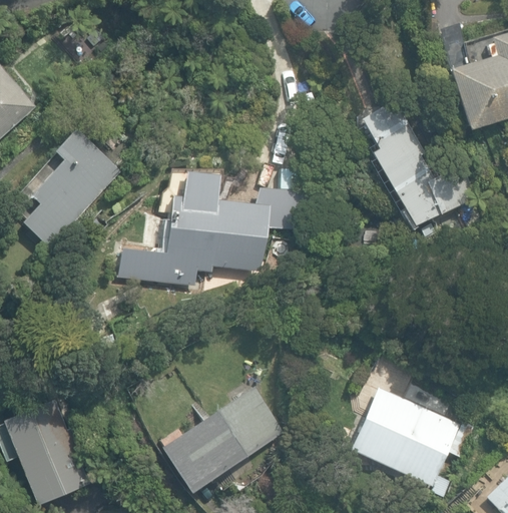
[(507,31),(470,44),(463,23),(440,31),(452,65),(446,68),(468,132),(507,118),(507,31)]
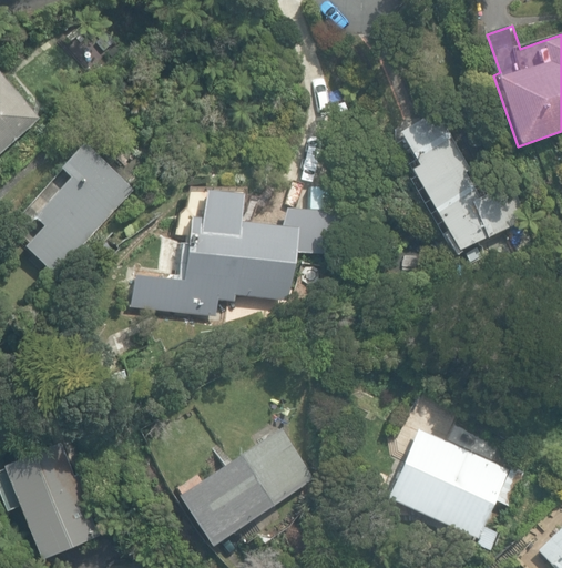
[(0,158),(44,120),(1,71),(0,71),(0,158)]
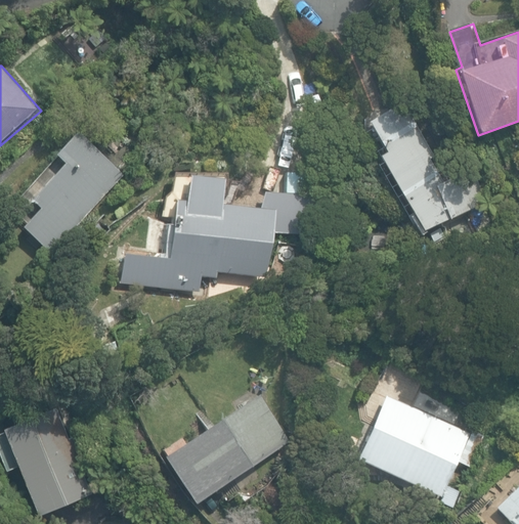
[(379,157),(423,231),(451,220),(489,203),(476,168),(450,179),(404,101),(369,122),(386,153),(379,157)]
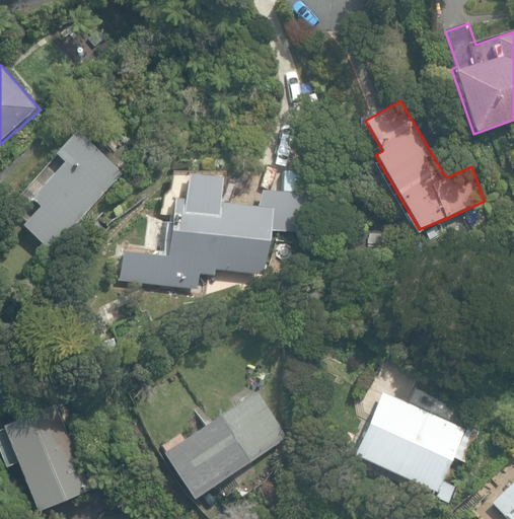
[(23,229),(54,254),(125,171),(76,129),(54,155),(63,162),(29,201),(41,210),(23,229)]
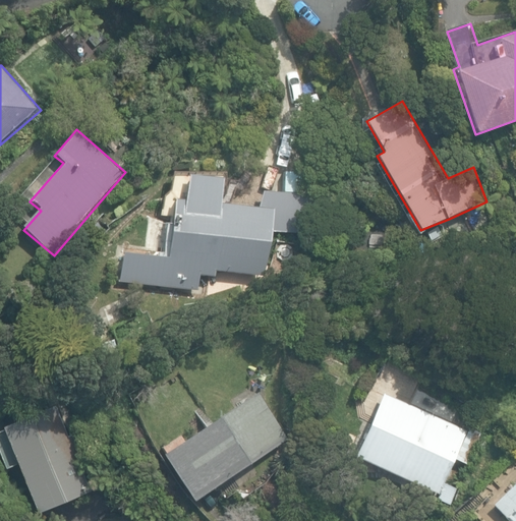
[(122,284),(199,293),(202,276),(218,278),(218,272),(266,277),(271,232),(316,237),(320,195),(266,189),(264,209),(221,205),(224,178),(188,174),(185,199),(175,198),(170,248),(127,244),(122,284)]
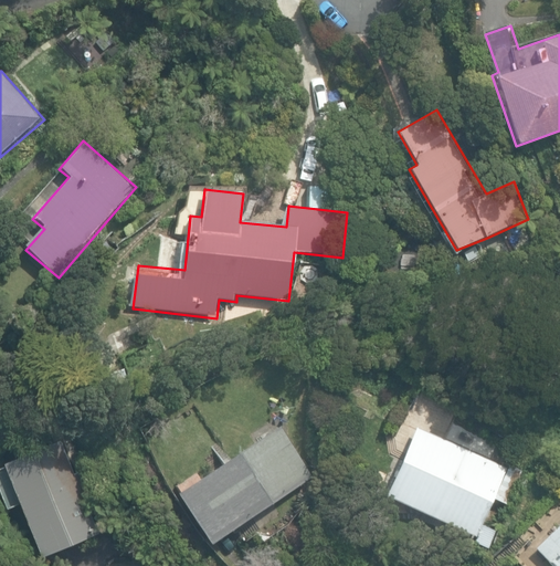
[(109,376),(113,387),(126,383),(122,371),(127,369),(124,358),(108,363),(113,375),(109,376)]
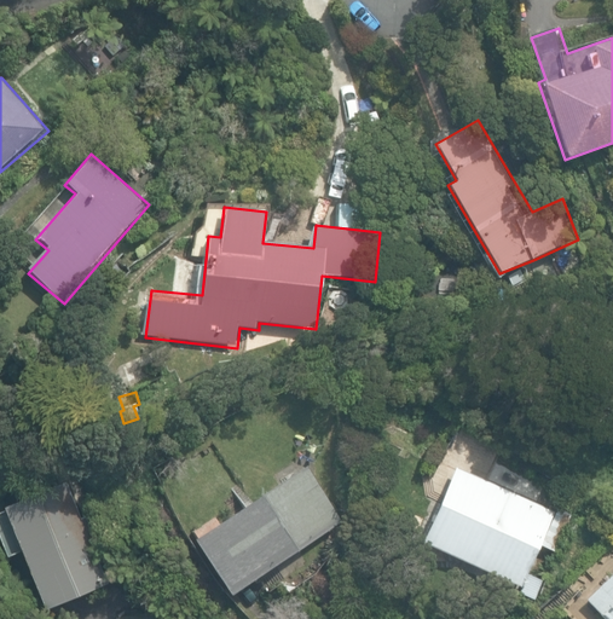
[(194,539),(231,596),(346,521),(308,464),(194,539)]
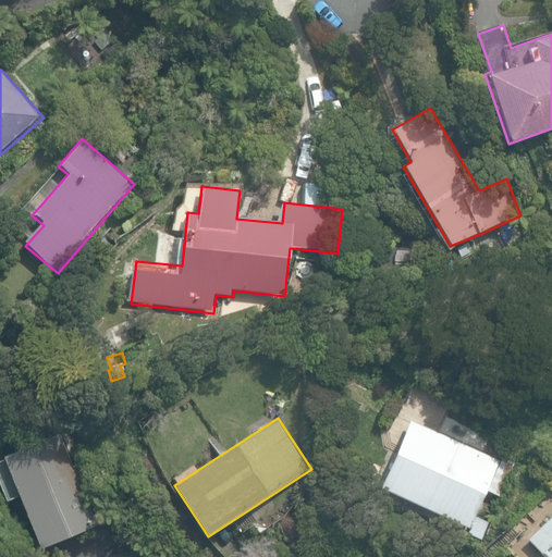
[(383,489),(470,528),(488,490),(504,497),(519,463),(499,455),(497,458),(414,421),(383,489)]
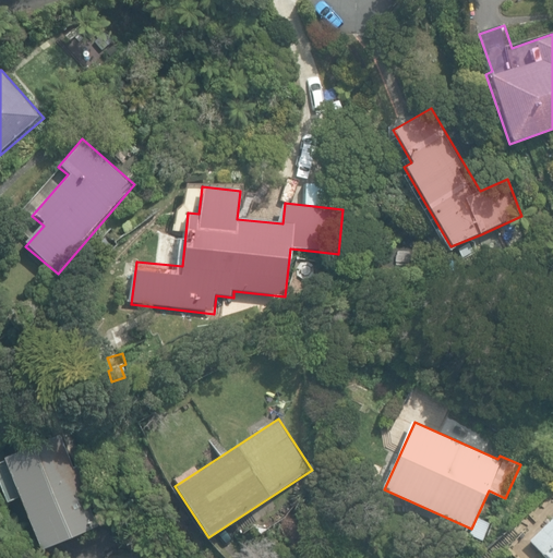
[(3,458),(40,549),(99,525),(62,434),(3,458)]
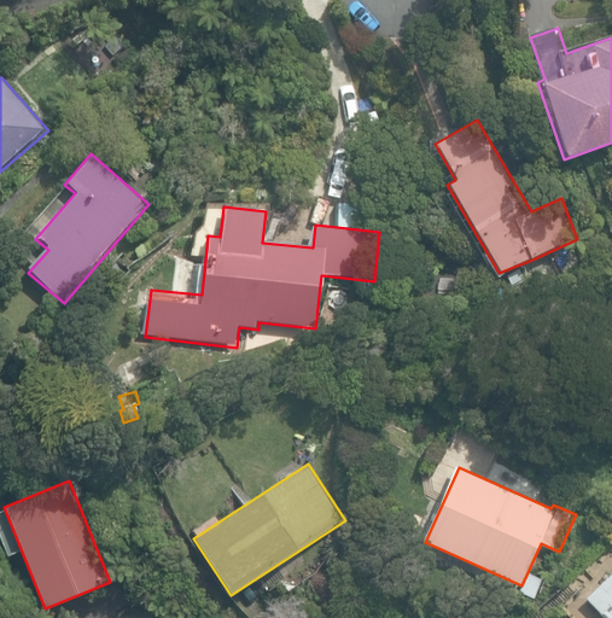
[(606,617),(611,617),(611,572),(587,599),(606,617)]
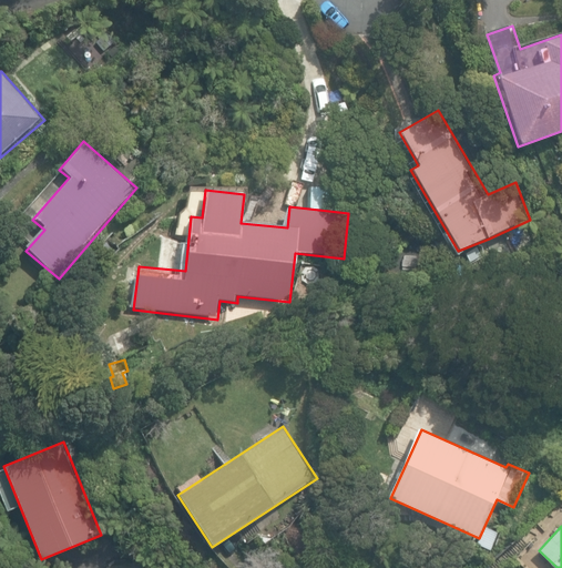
[(479,545),(494,550),(501,533),(487,527),(479,545)]
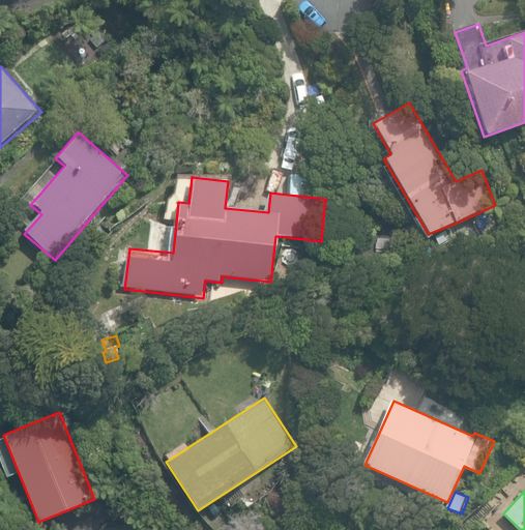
All buildings are outlined.
